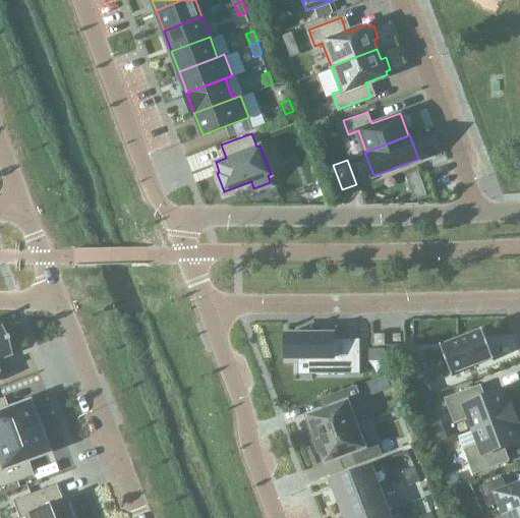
[(0,379),(2,378),(0,372),(0,356),(11,352),(0,323),(0,379)]
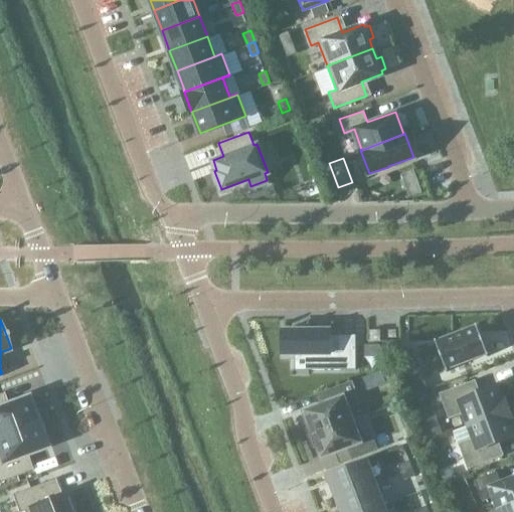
[(488,354),(476,323),(475,323),(476,325),(437,340),(436,338),(435,338),(447,370),(448,369),(447,367),(486,352),(487,354),(488,354)]
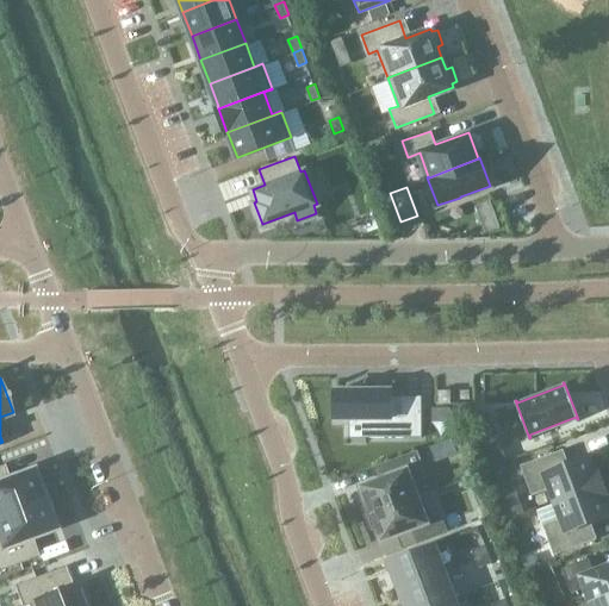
[(380,388),(335,388),(335,418),(366,418),(366,436),(405,435),(405,395),(390,395),(380,395),(380,388)]
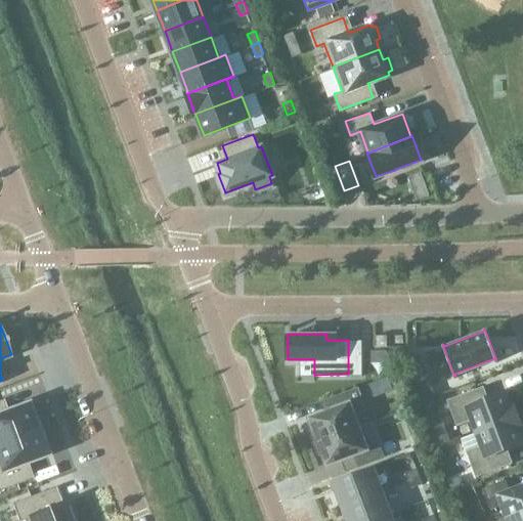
[(387,334),(376,334),(376,345),(387,345),(387,334)]
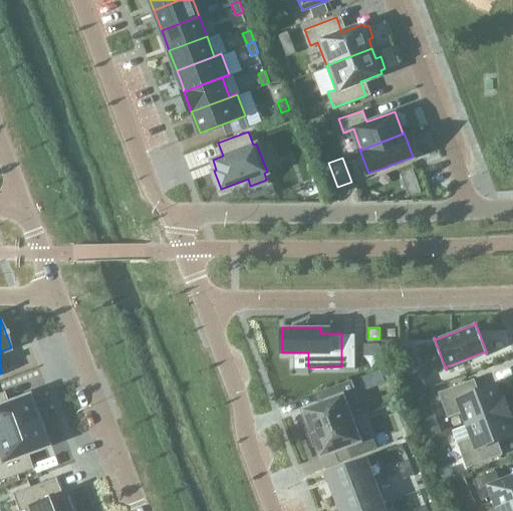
[(467,423),(507,408),(503,395),(499,396),(494,385),(479,391),(474,377),(438,391),(448,416),(460,412),(464,413),(467,423)]
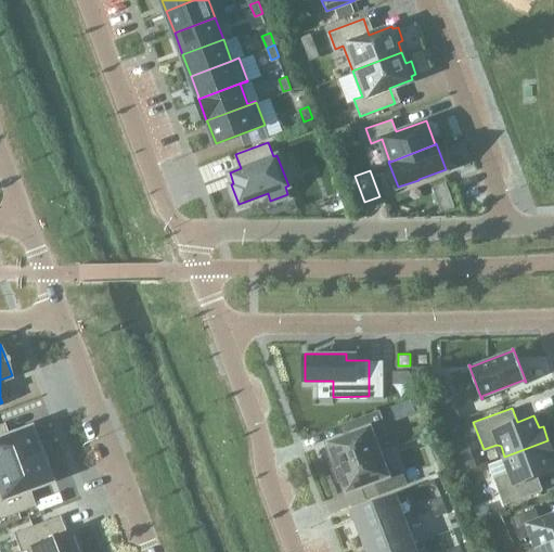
[(379,409),(351,420),(356,432),(329,443),(333,454),(329,457),(333,469),(378,451),(374,438),(388,433),(379,409)]
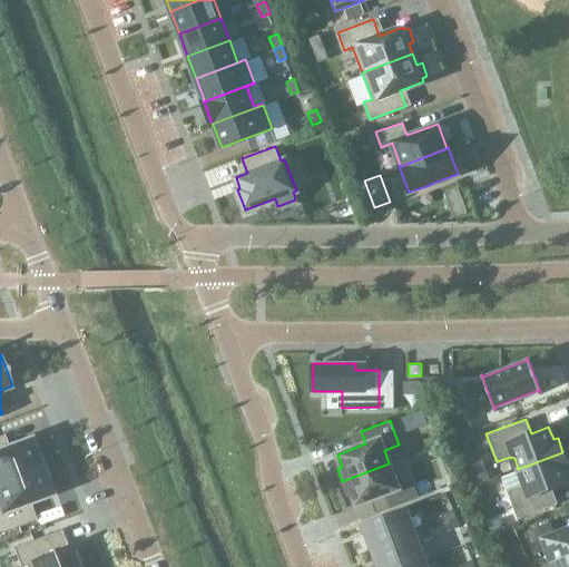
[(0,478),(41,463),(38,456),(30,437),(0,447),(0,478)]
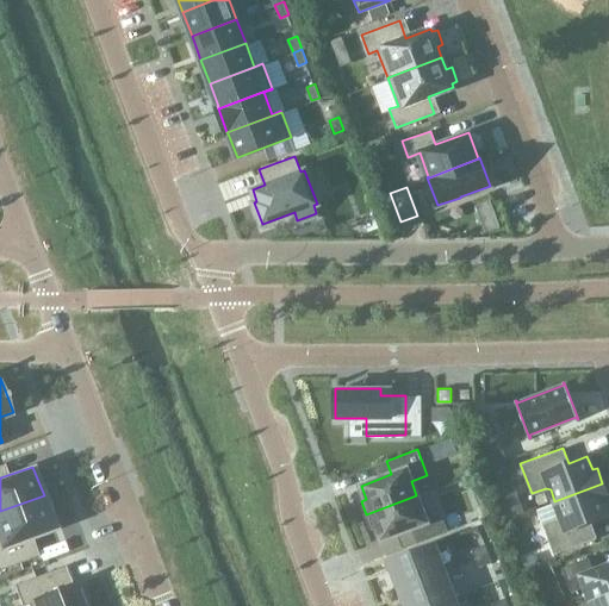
[(554,553),(596,537),(590,522),(608,514),(608,511),(604,500),(608,499),(602,483),(554,501),(559,513),(557,517),(542,523),(554,553)]
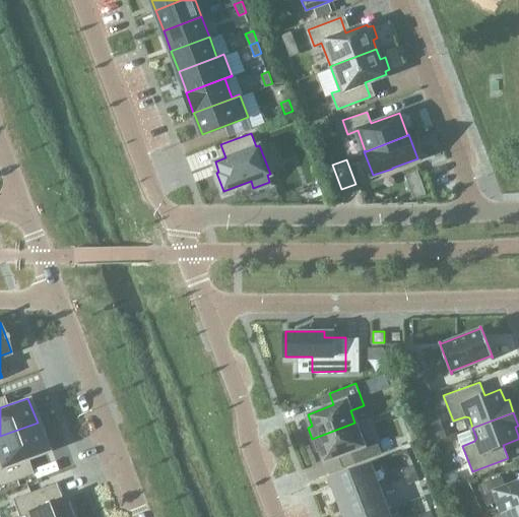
[(38,423),(0,436),(0,485),(24,475),(18,460),(47,450),(41,432),(42,432),(38,423)]
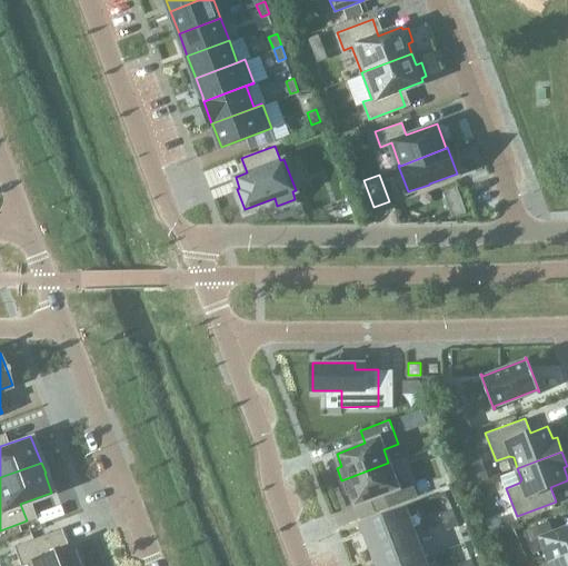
[(388,463),(341,480),(346,493),(350,490),(356,503),(384,493),(388,505),(417,494),(411,480),(397,486),(388,463)]
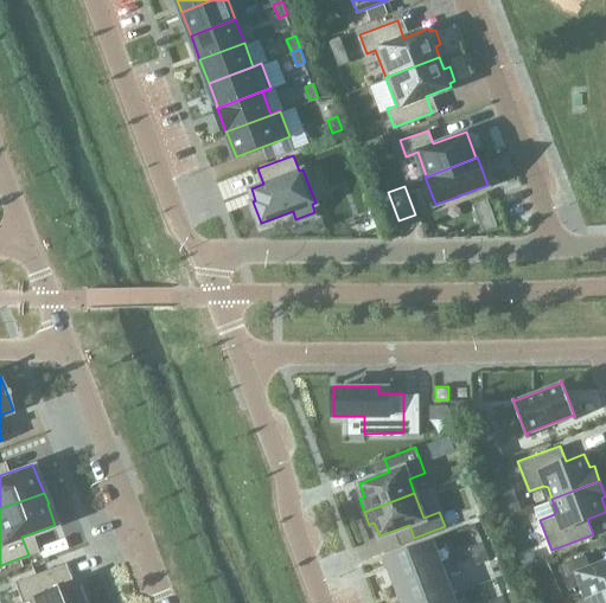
[(431,540),(387,556),(397,583),(440,566),(431,540)]
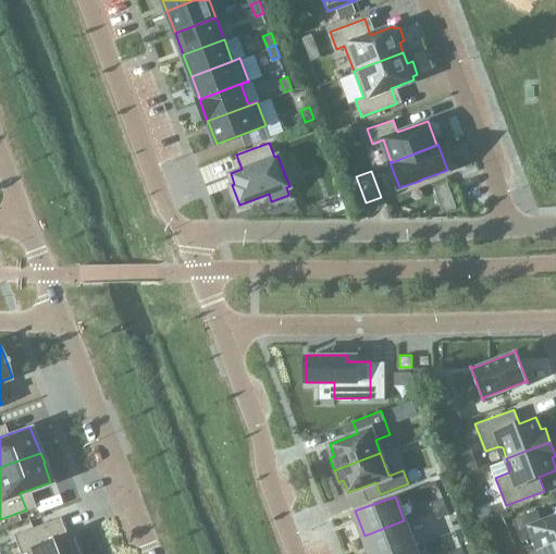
[(443,496),(430,501),(433,509),(446,504),(443,496)]
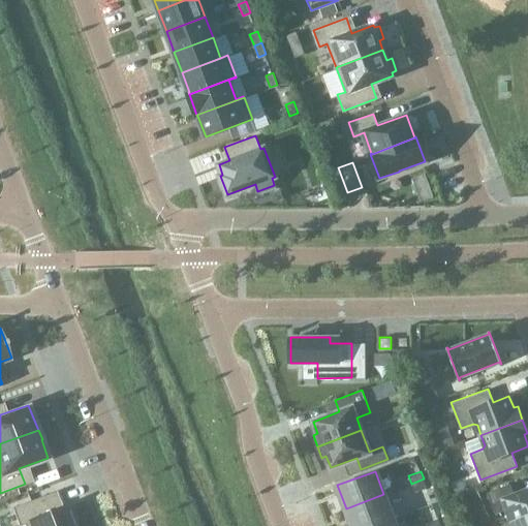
[(424,478),(411,484),(414,491),(426,487),(424,478)]
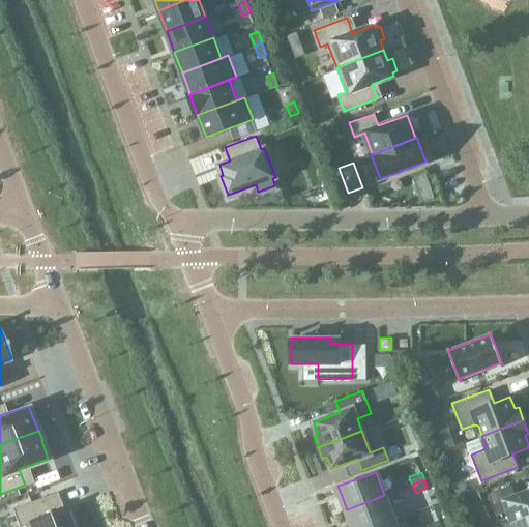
[(511,484),(488,493),(496,514),(507,509),(512,522),(512,523),(528,516),(528,489),(516,495),(511,484)]
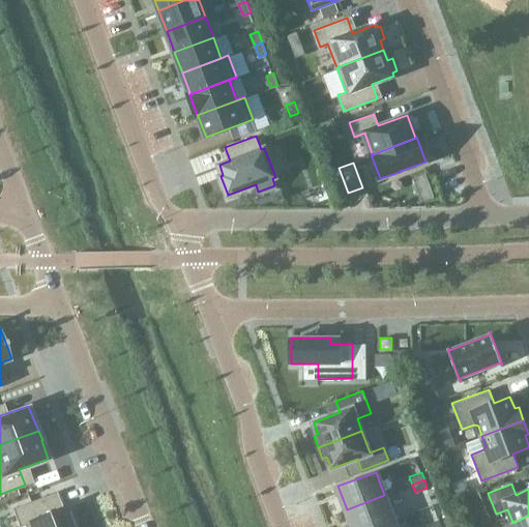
[(56,491),(11,507),(19,526),(25,524),(25,526),(75,526),(66,505),(62,507),(56,491)]
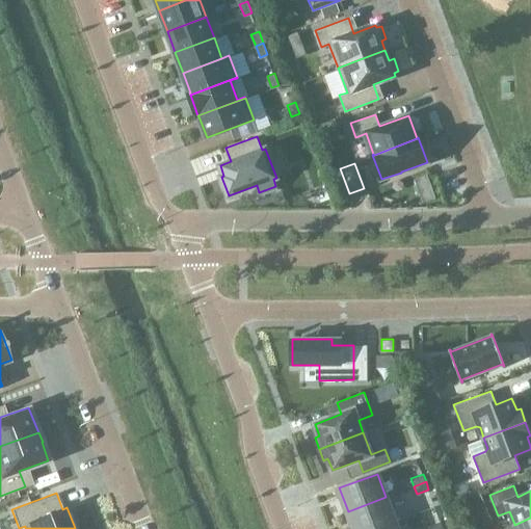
[(386,497),(348,511),(354,528),(370,528),(395,520),(386,497)]
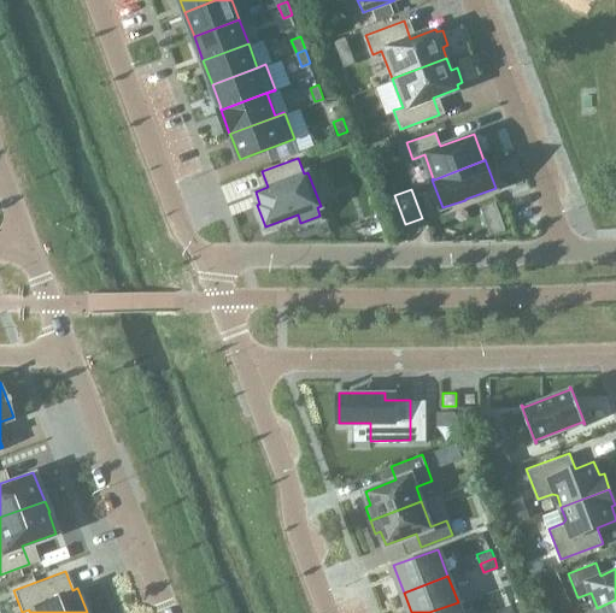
[(615,600),(597,608),(597,607),(586,612),(615,612),(615,600)]
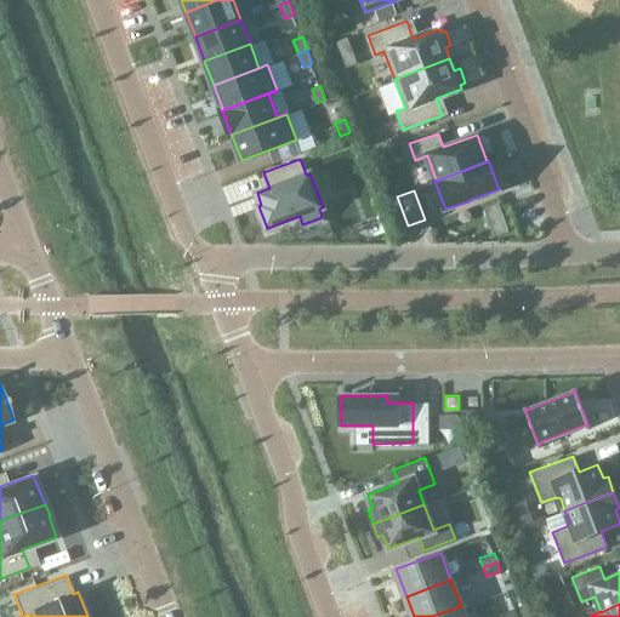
[(464,616),(461,606),(432,616),(464,616)]
